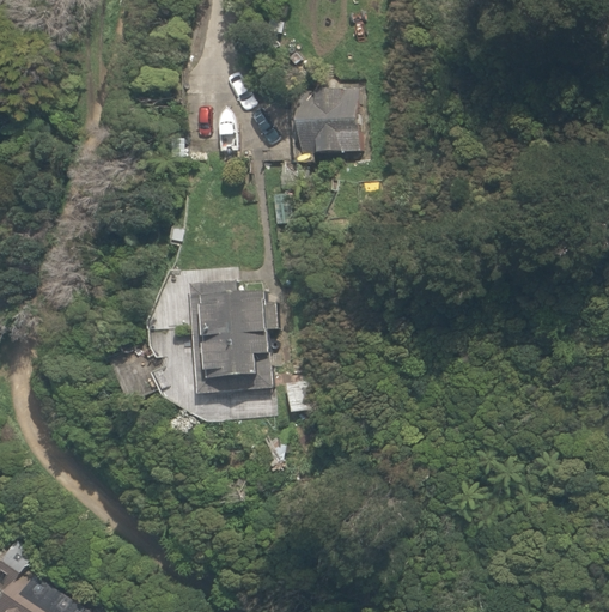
[(300,91),(304,153),(360,150),(355,86),(300,91)]
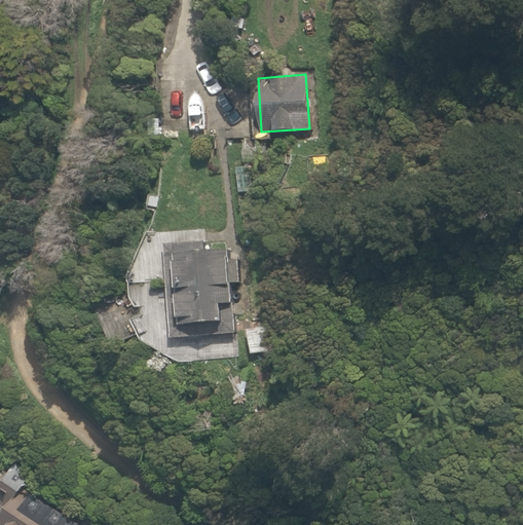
[(234,167),(236,191),(249,190),(247,166),(234,167)]
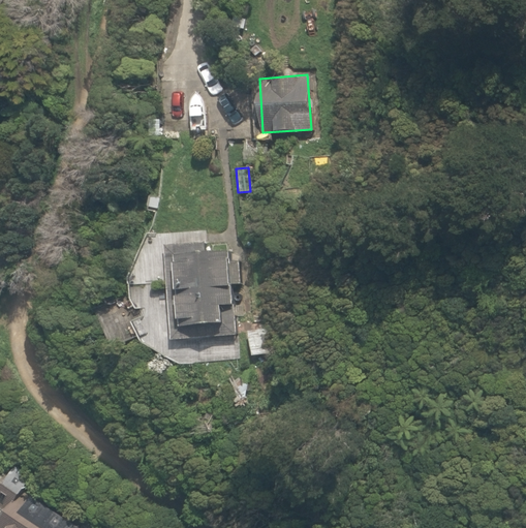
[(163,244),(172,339),(237,334),(233,283),(241,283),(239,259),(230,260),(229,250),(205,252),(204,241),(163,244)]
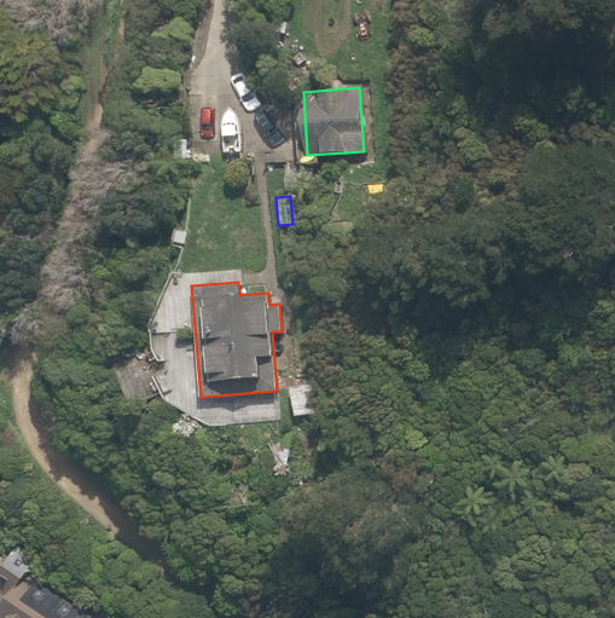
[(302,311),(290,311),(290,329),(303,329),(302,311)]
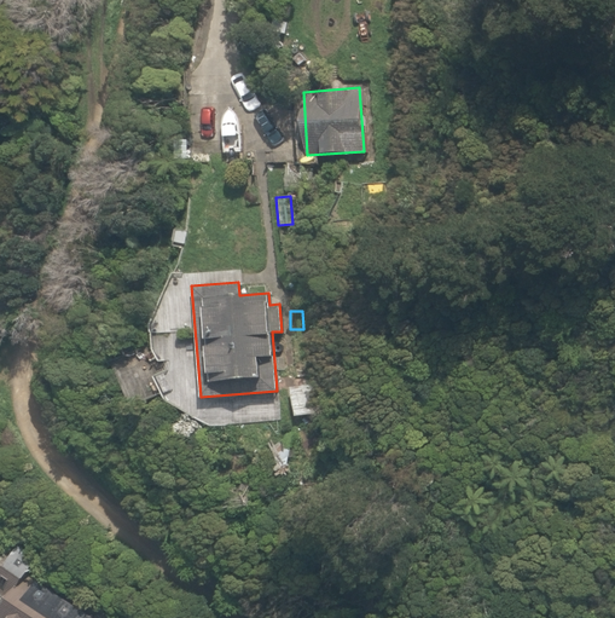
[(139,347),(106,363),(127,405),(160,390),(139,347)]
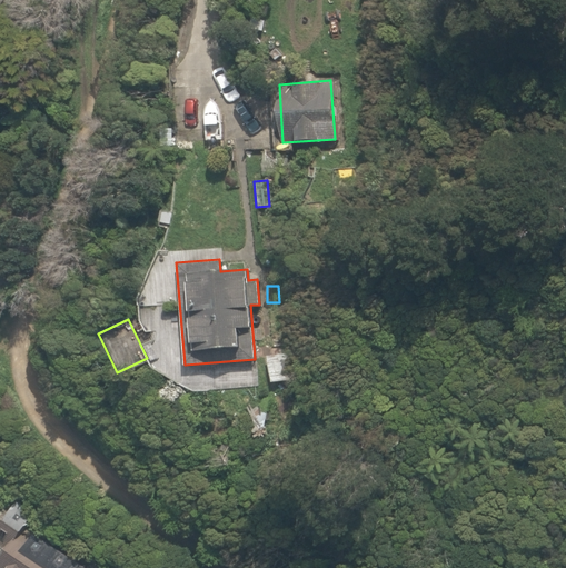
[(268,345),(280,344),(279,331),(267,332),(268,345)]
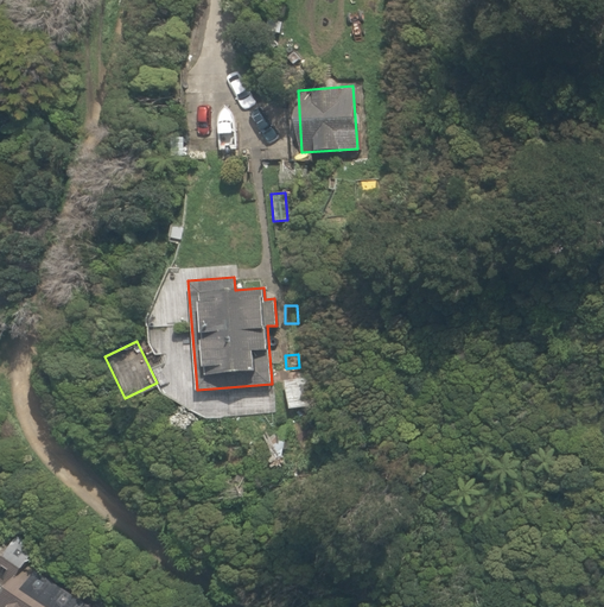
[(0,606),(110,606),(99,599),(94,606),(32,566),(43,549),(16,532),(0,556),(0,580),(4,583),(0,588),(0,606)]
